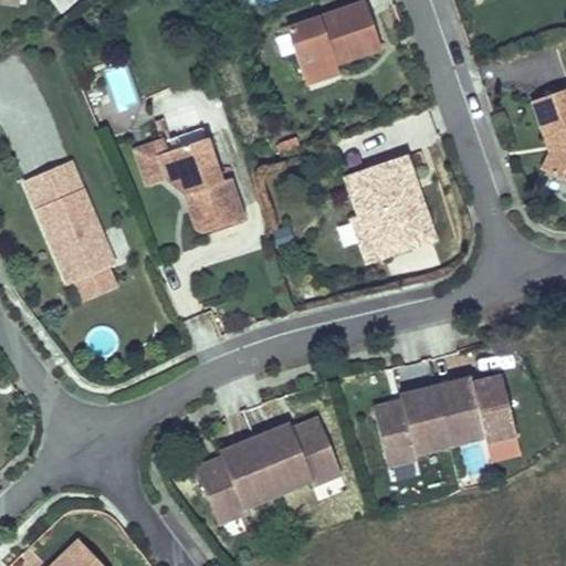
[(380,49),(364,1),(286,28),(302,75),(335,63),(380,49)]
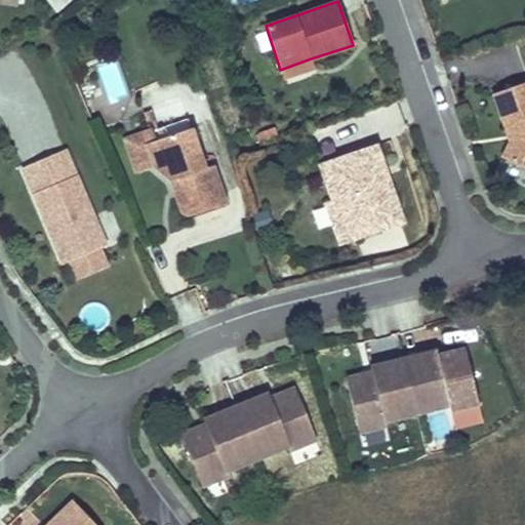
[(280,70),(286,85),(316,75),(311,58),(280,70)]
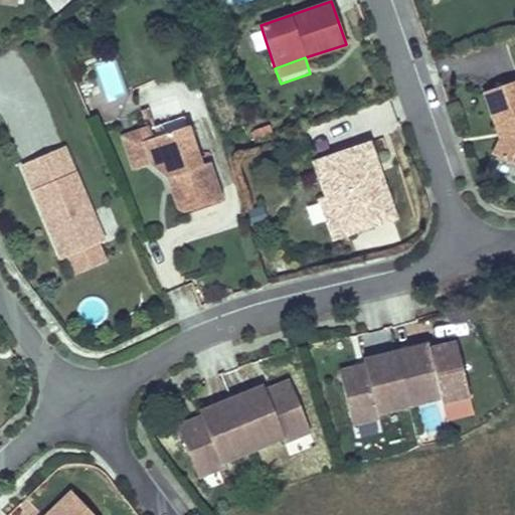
[(514,79),(484,92),(497,130),(501,129),(504,138),(500,139),(493,155),(514,164),(514,79)]
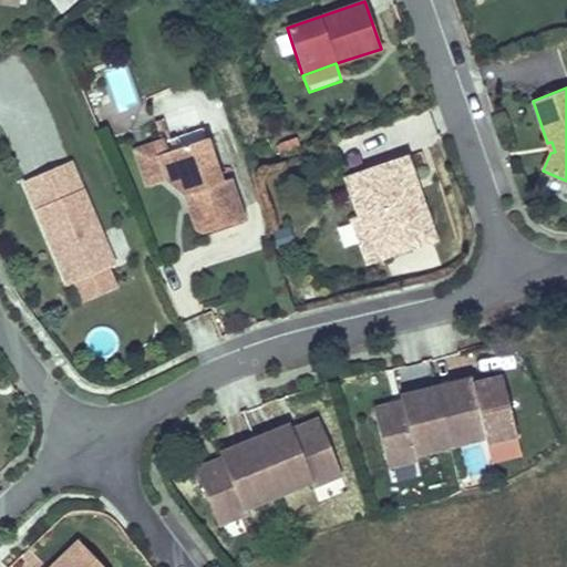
[(162,142),(165,152),(206,138),(203,127),(162,142)]
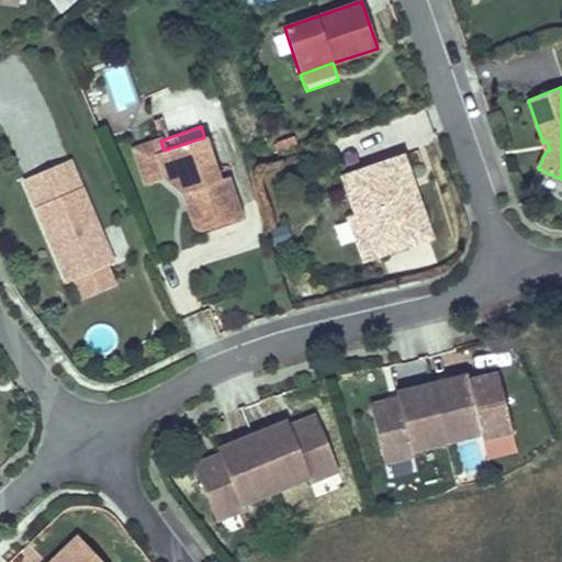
[(242,217),(227,177),(220,180),(204,137),(164,150),(157,153),(166,178),(183,193),(190,191),(202,225),(203,231),(242,217)]
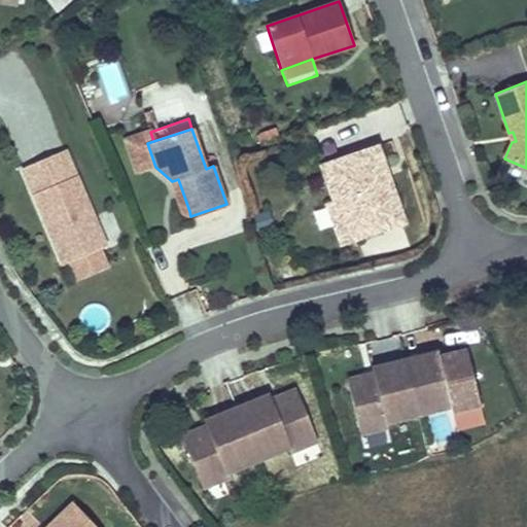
[(138,172),(155,167),(147,143),(153,141),(150,132),(127,140),(138,172)]
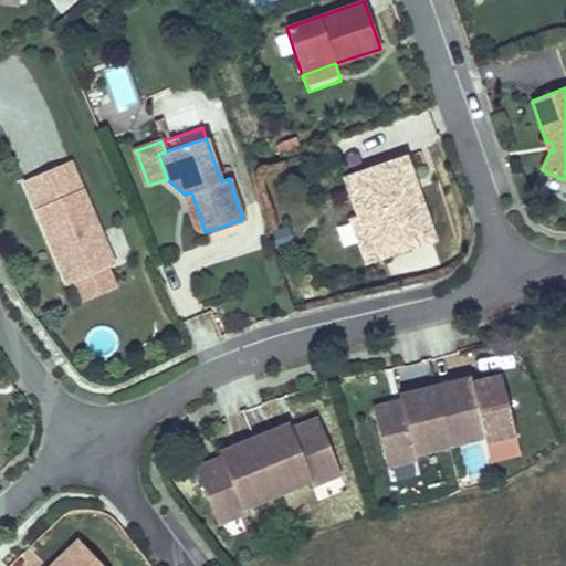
[(302,156),(299,142),(274,147),(278,163),(302,156)]
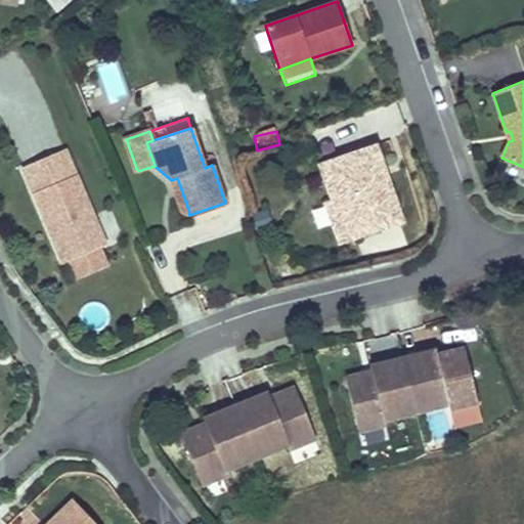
[(376,145),(319,165),(332,203),(339,200),(343,202),(356,238),(383,228),(378,215),(398,209),(386,175),(382,176),(380,171),(384,169),(376,145)]
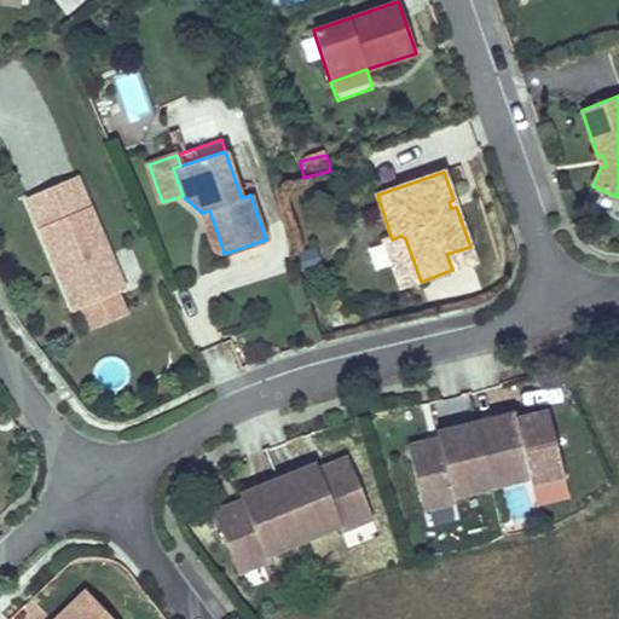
[(76,177),(27,197),(73,307),(115,288),(122,285),(76,177)]
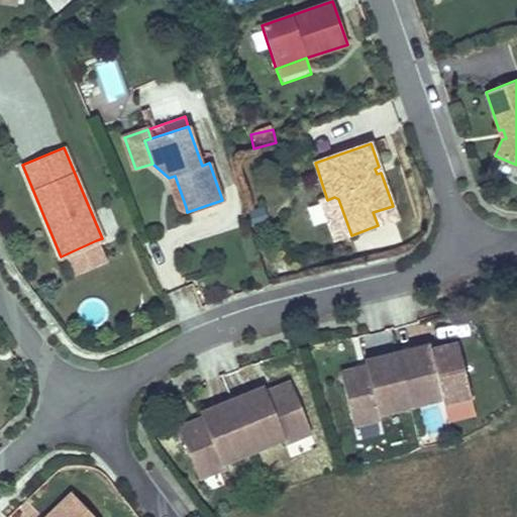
[(180,209),(186,207),(175,176),(169,178),(180,209)]
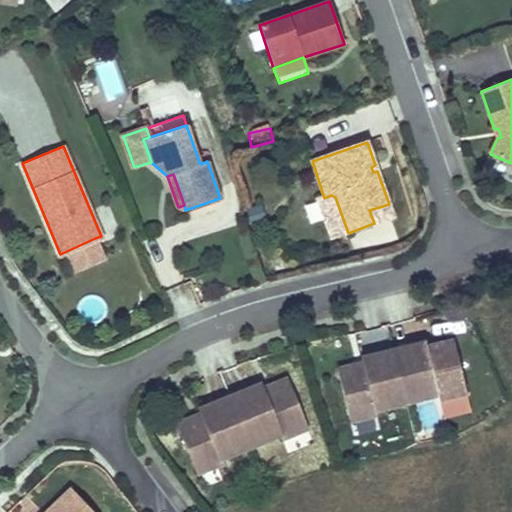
[(332,238),(348,233),(335,197),(331,195),(324,198),(318,200),(332,238)]
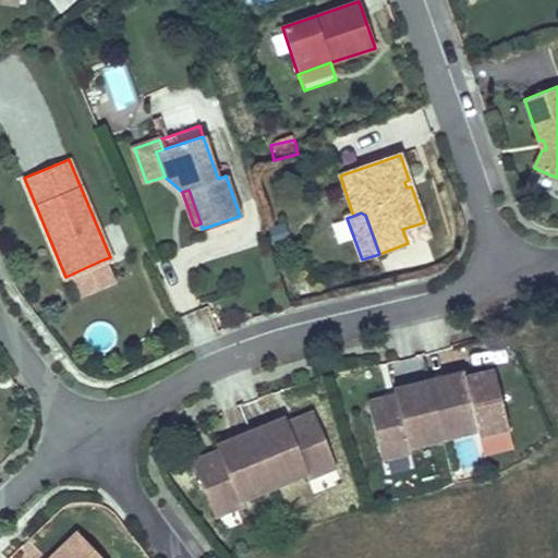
[(428,235),(424,222),(402,229),(408,243),(428,235)]
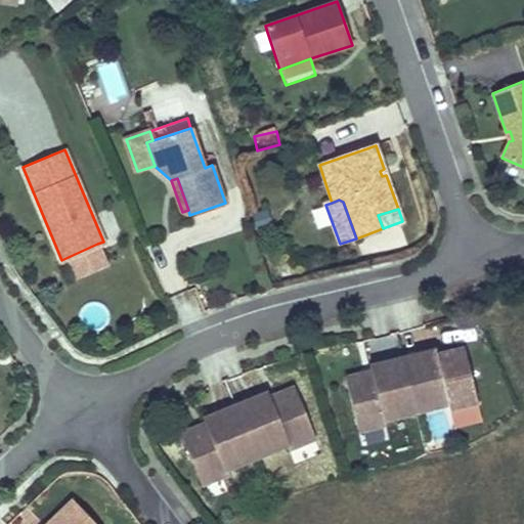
[(268,212),(253,218),(261,237),(275,232),(268,212)]
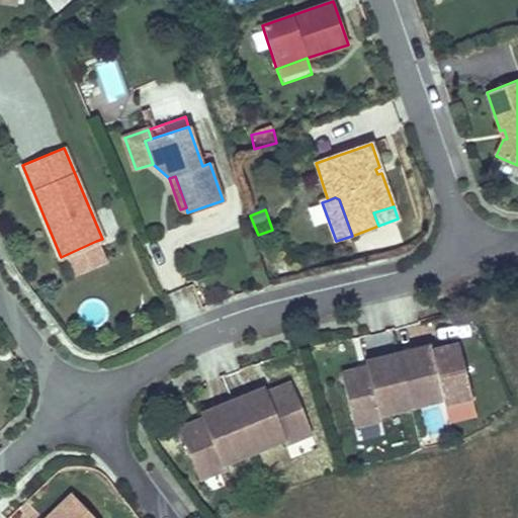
[(106,264),(96,241),(61,257),(71,279),(106,264)]
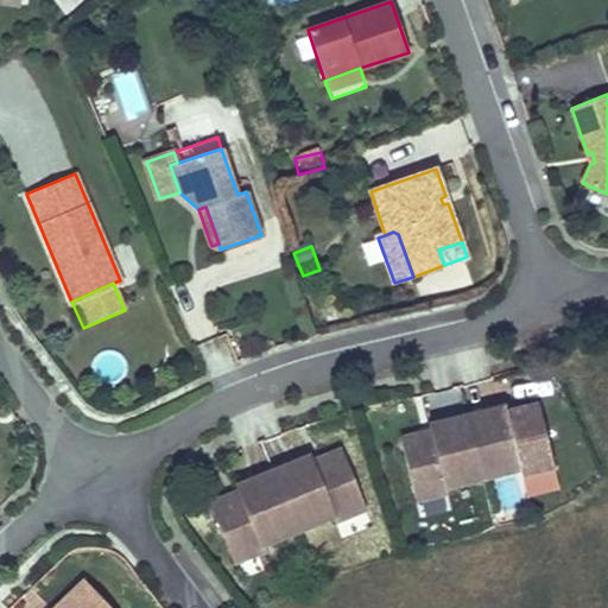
[(552,467),(536,404),(518,409),(514,416),(507,417),(506,412),(505,406),(467,416),(482,479),(519,469),(520,475),(552,467)]
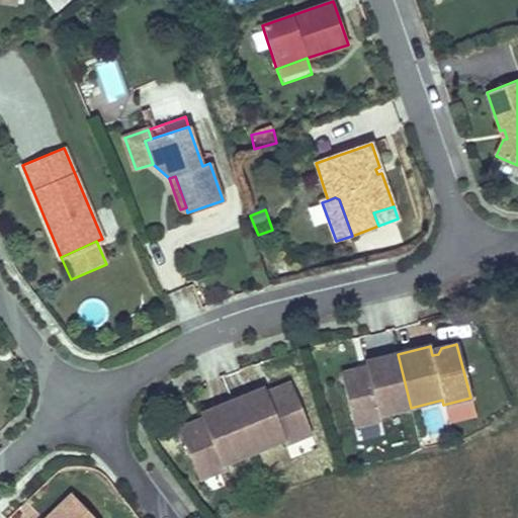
[(341,373),(354,427),(381,420),(379,416),(411,408),(398,354),(365,362),(366,367),(367,372),(362,373),(356,370),(341,373)]
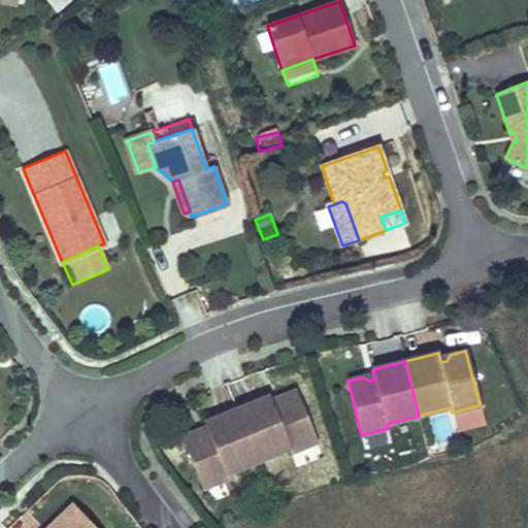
[(317,443),(295,391),(281,397),(278,403),(272,405),(270,401),(268,396),(236,409),(258,462),(289,449),(291,454),(317,443)]
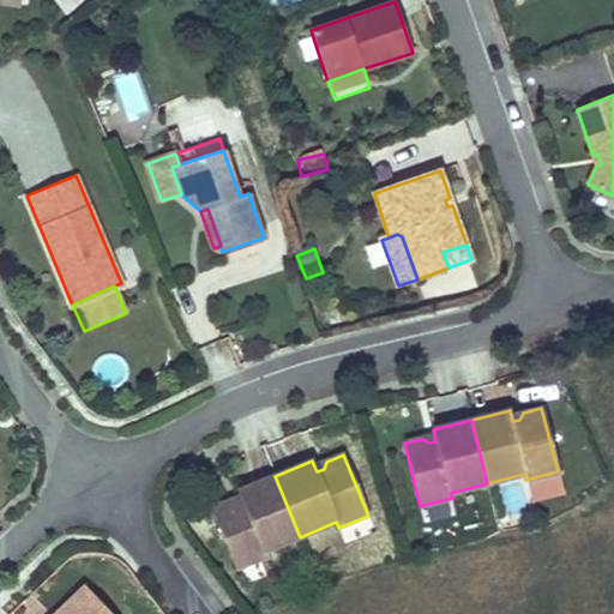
[(314,467),(317,471),(324,469),(326,462),(314,467)]
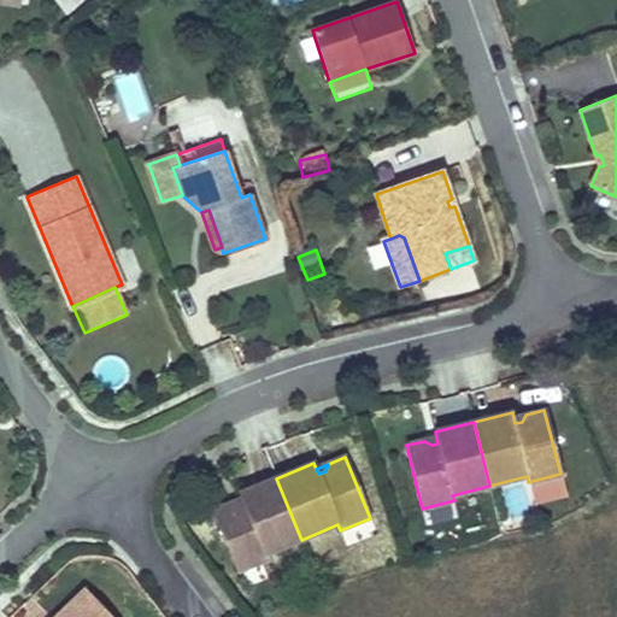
[(560,474),(528,482),(534,506),(566,498),(560,474)]
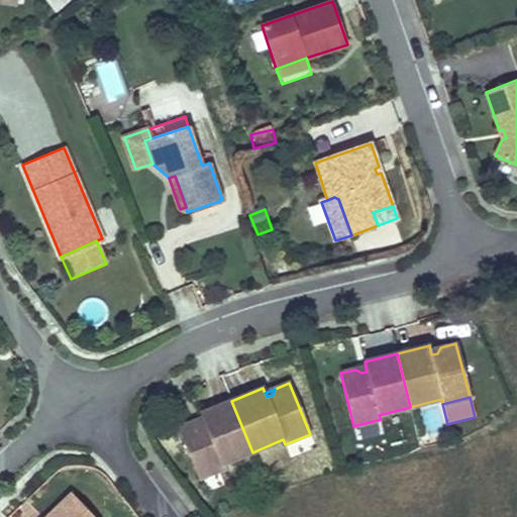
[(179,428),(199,480),(225,469),(223,464),(252,452),(231,401),(201,414),(203,418),(205,422),(200,425),(193,422),(179,428)]
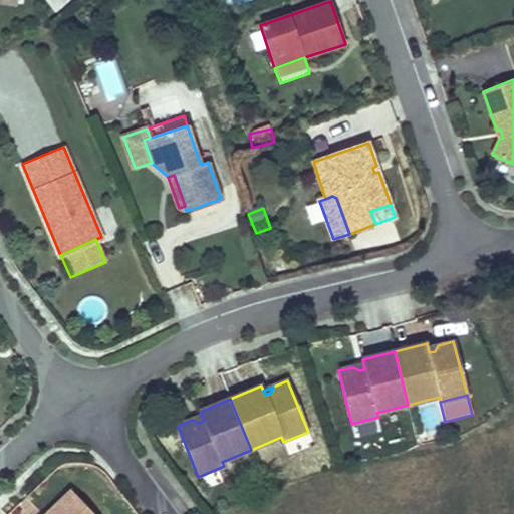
[(437,404),(420,407),(424,431),(441,428),(437,404)]
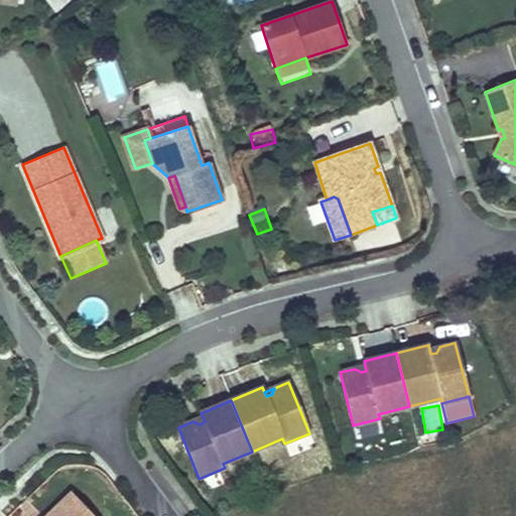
[(94,515),(72,493),(47,515),(94,515)]
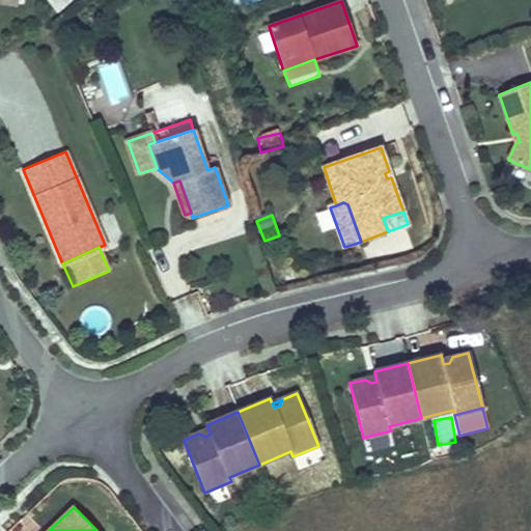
All buildings are outlined.
